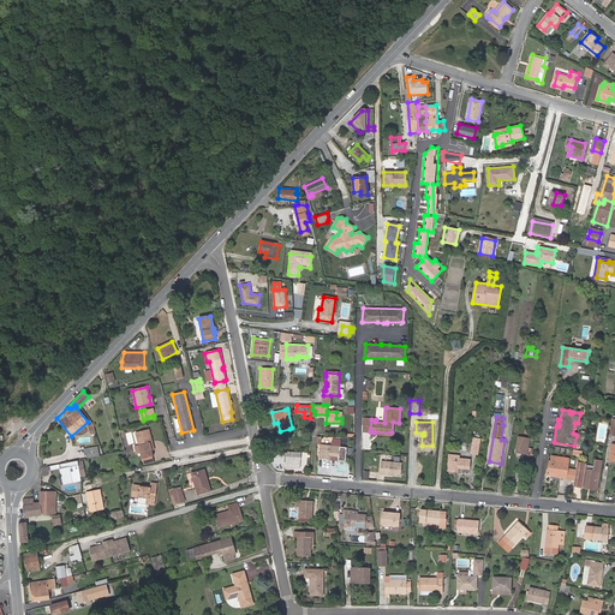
[(142,459),(154,457),(151,449),(150,443),(153,442),(149,430),(136,434),(138,446),(141,452),(142,459)]
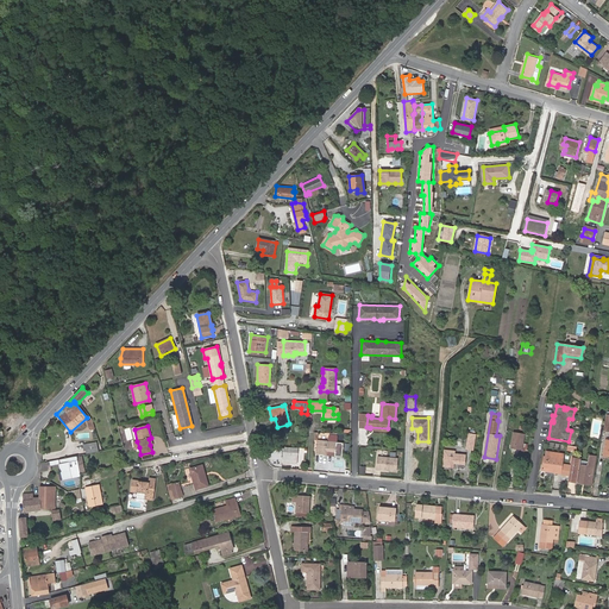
[(514,432),(510,447),(522,450),(525,434),(514,432)]
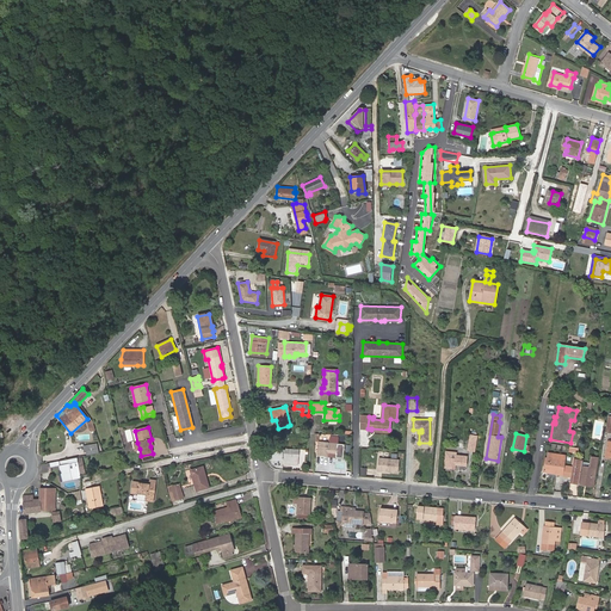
[(322,442),(318,442),(316,456),(328,457),(328,454),(337,454),(337,457),(344,458),(345,444),(338,444),(338,438),(331,438),(331,443),(328,443),(322,442)]
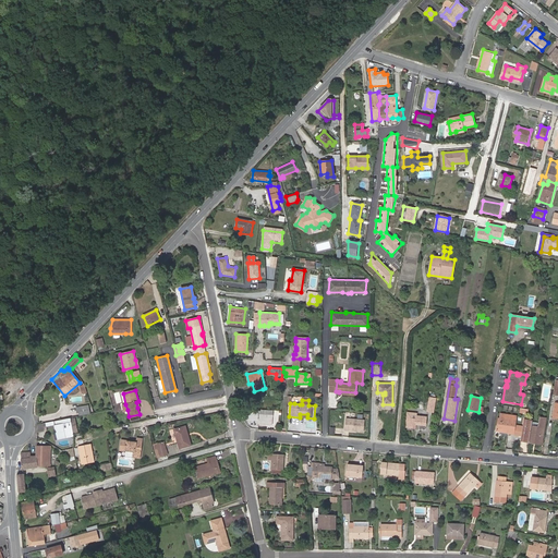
[(80,415),(89,414),(87,405),(75,408),(76,413),(79,413),(80,415)]
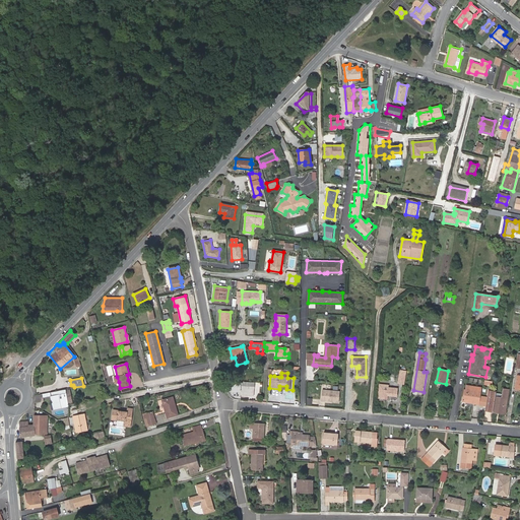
[(254,383),(242,382),(242,391),(248,391),(253,391),(254,391),(254,383)]
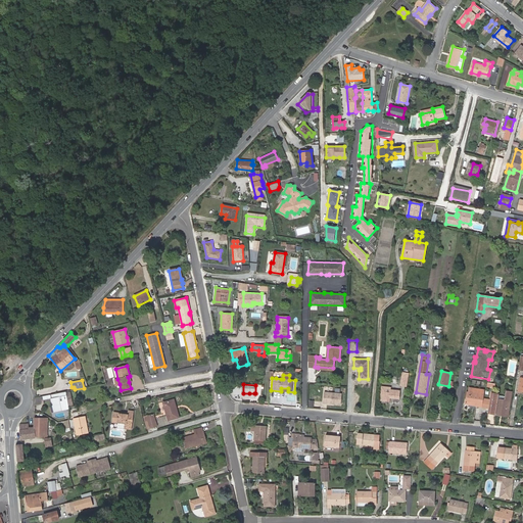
[(399,397),(400,390),(391,389),(391,387),(382,386),(380,400),(390,401),(390,397),(399,397)]
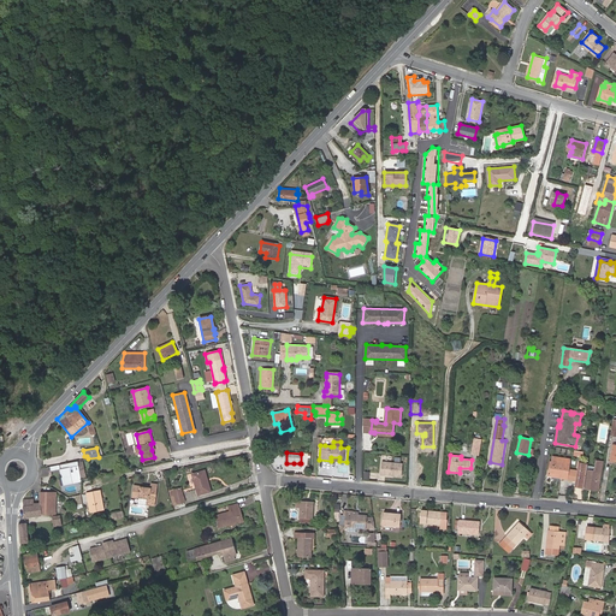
[(554,457),(551,472),(563,473),(566,458),(554,457)]
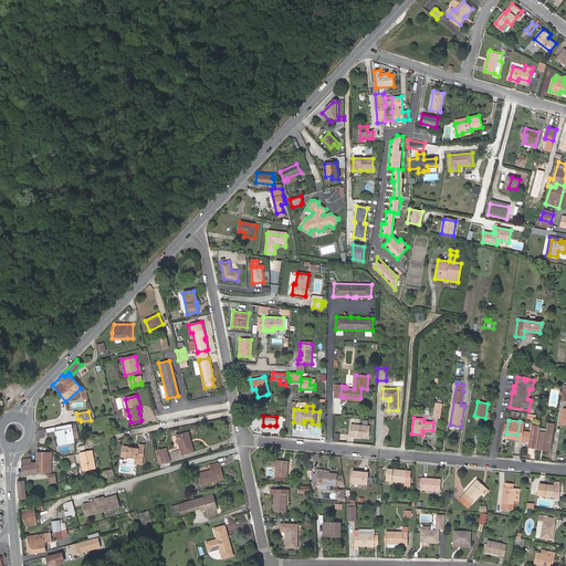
[(503,437),(521,440),(522,433),(524,422),(520,421),(517,435),(506,433),(504,432),(503,437)]
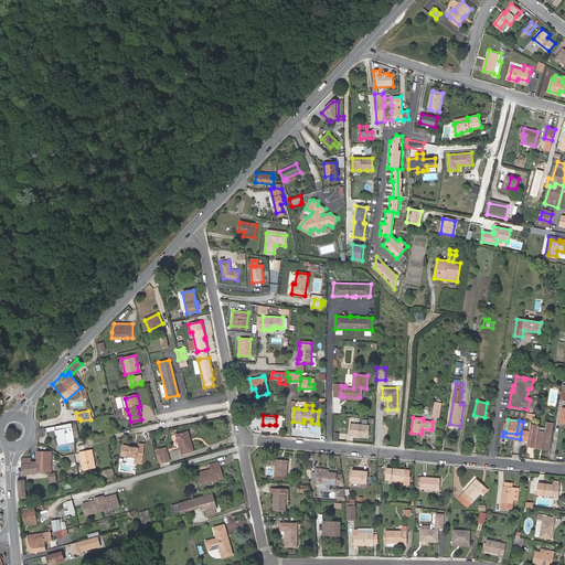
[(528,440),(528,446),(535,448),(535,446),(542,447),(542,448),(548,449),(553,423),(546,422),(545,433),(539,432),(540,426),(531,425),(529,434),(528,440)]
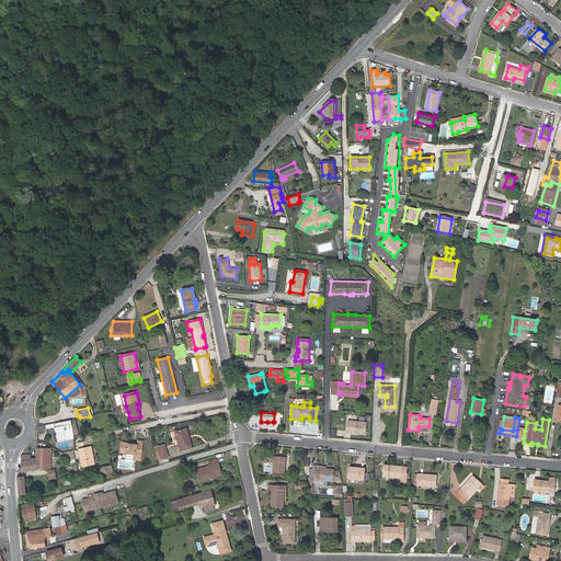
[(70,421),(70,420),(57,423),(54,423),(55,427),(56,434),(54,435),(55,442),(73,438),(73,437),(72,433),(72,431),(71,424),(70,421)]
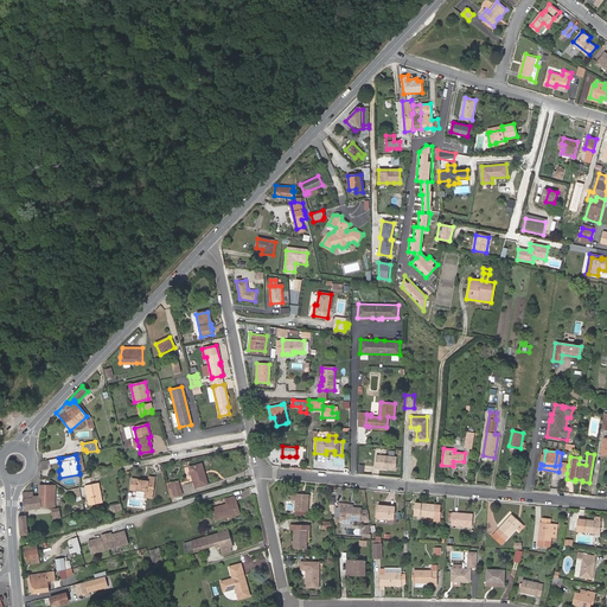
[(397,457),(377,455),(376,468),(396,470),(397,457)]
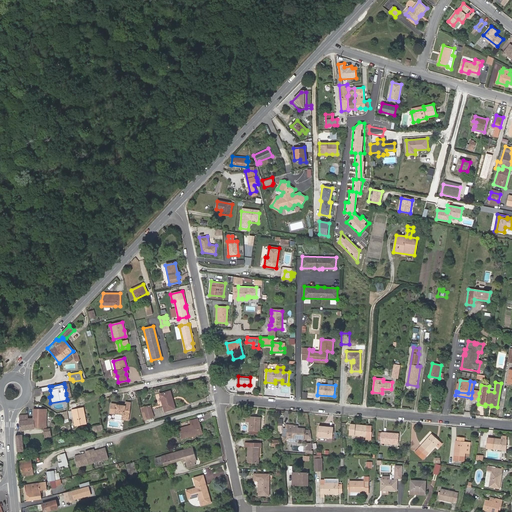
[(49,386),(35,389),(34,390),(34,396),(43,395),(43,392),(50,390),(49,386)]
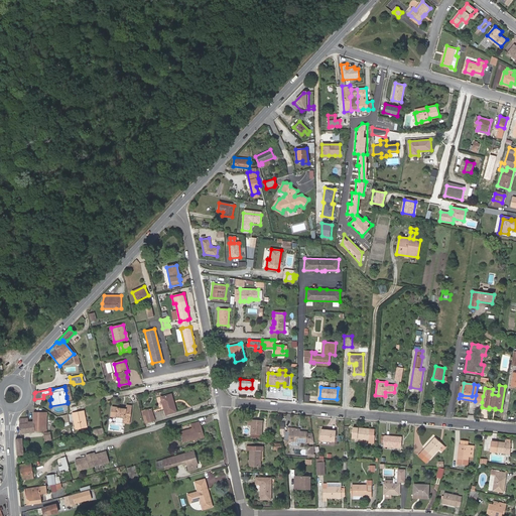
[(165,415),(176,412),(171,394),(160,397),(165,415)]
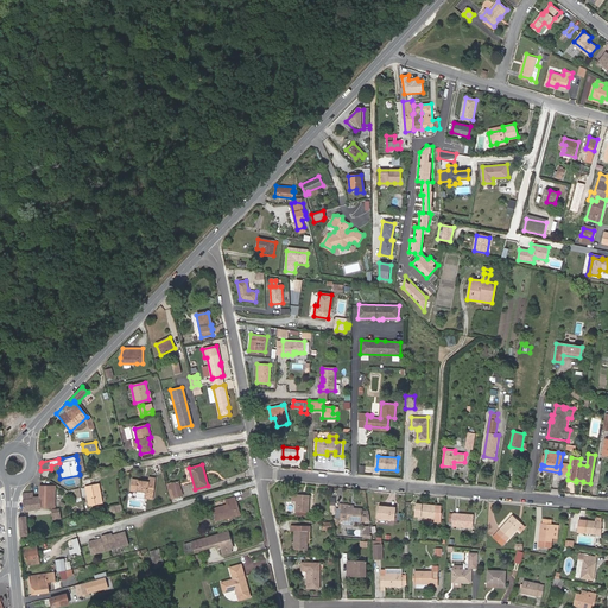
[(152,498),(156,479),(149,477),(147,481),(132,479),(131,489),(145,492),(144,496),(152,498)]
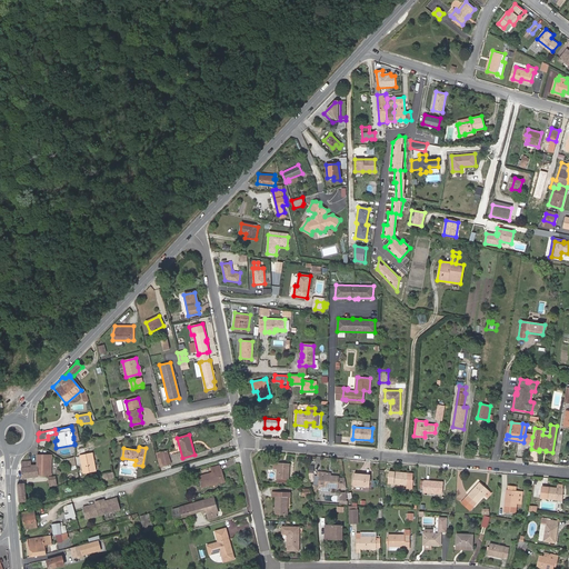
[(157,455),(160,467),(170,463),(167,451),(157,455)]
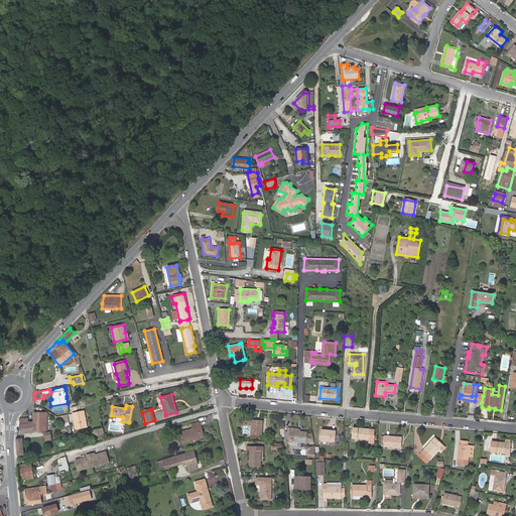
[(76,429),(86,427),(83,411),(73,413),(76,429)]
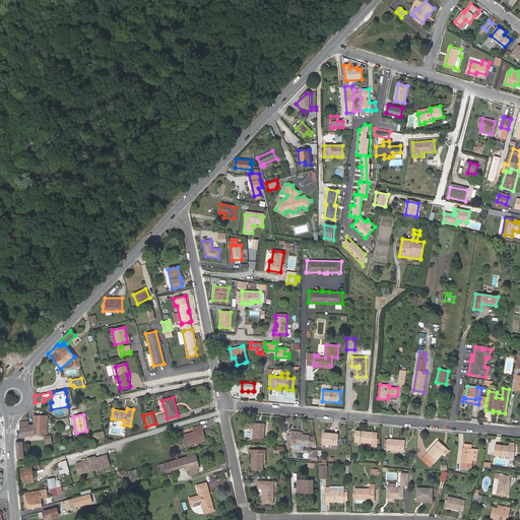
[(35,425),(35,435),(35,436),(47,434),(46,420),(47,420),(47,415),(34,416),(34,423),(35,425)]
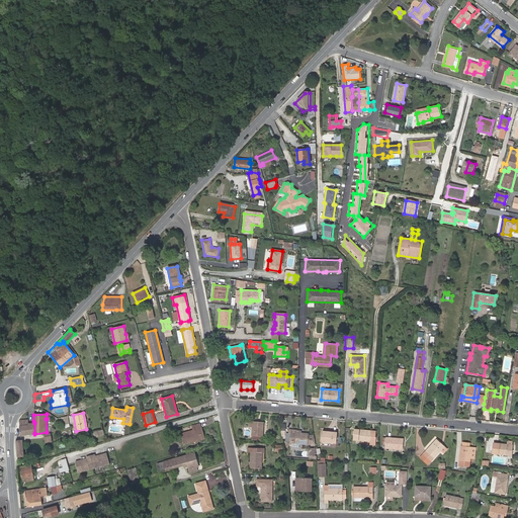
[(20,435),(34,433),(34,423),(27,424),(27,420),(19,421),(20,435)]
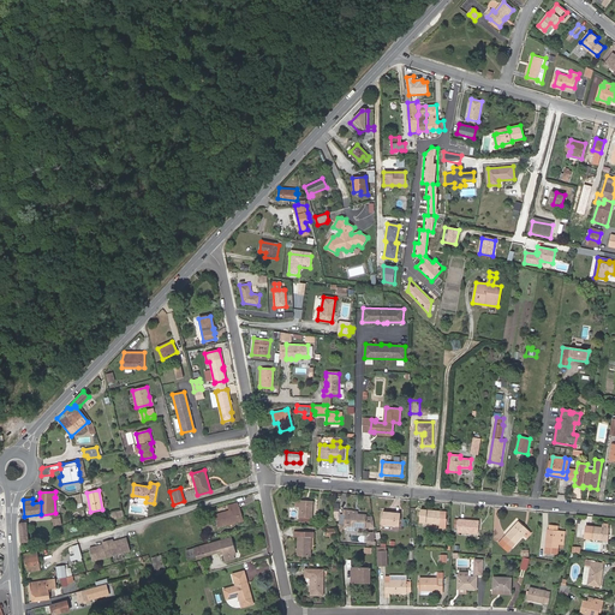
[(300,500),(300,508),(299,521),(311,523),(312,501),(300,500)]
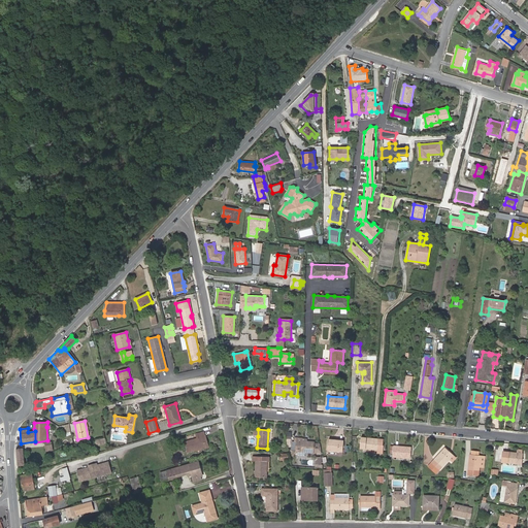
[(187,452),(196,450),(205,447),(202,437),(204,436),(203,432),(195,434),(197,438),(185,442),(187,452)]
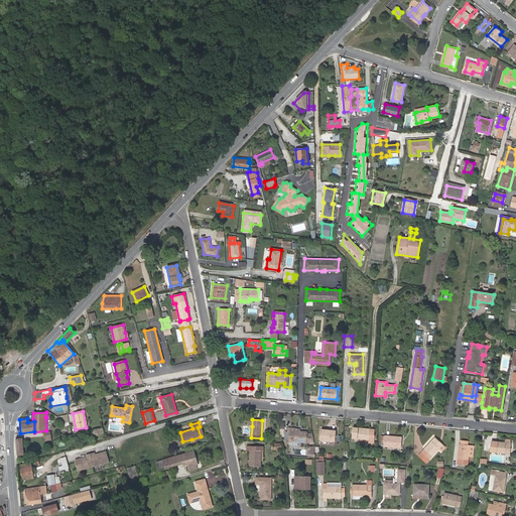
[(201,436),(191,439),(191,440),(204,437),(201,426),(200,426),(198,427),(201,436)]
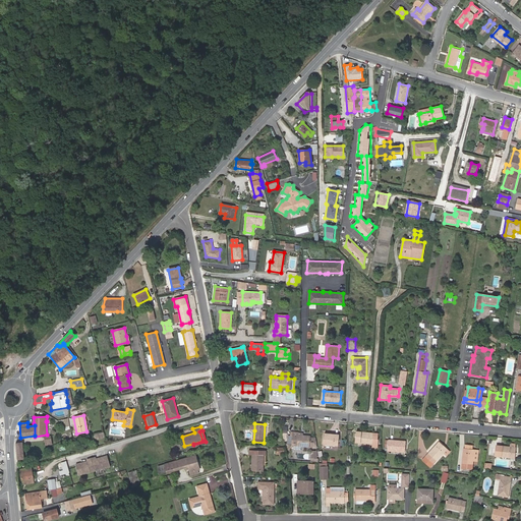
[(298,432),(293,431),(293,436),(292,445),(309,447),(316,448),(315,438),(310,438),(310,437),(302,436),(298,435),(298,432)]
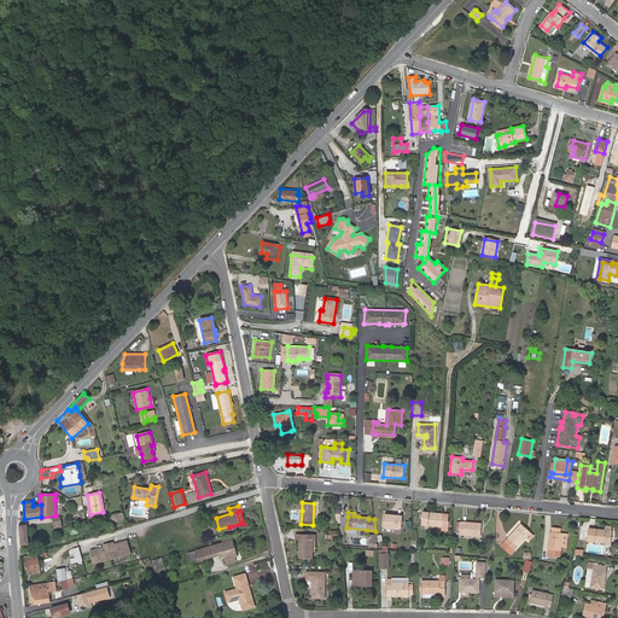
[(447,514),(423,512),(421,524),(441,526),(441,530),(445,530),(447,514)]
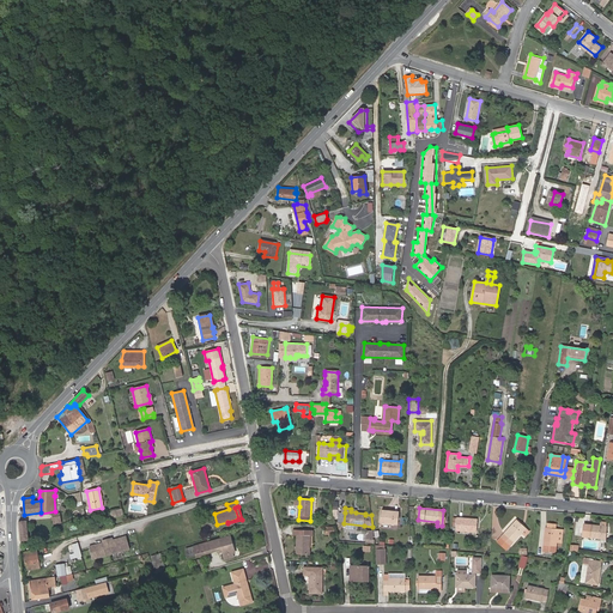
[(399,513),(381,510),(380,522),(398,525),(399,513)]
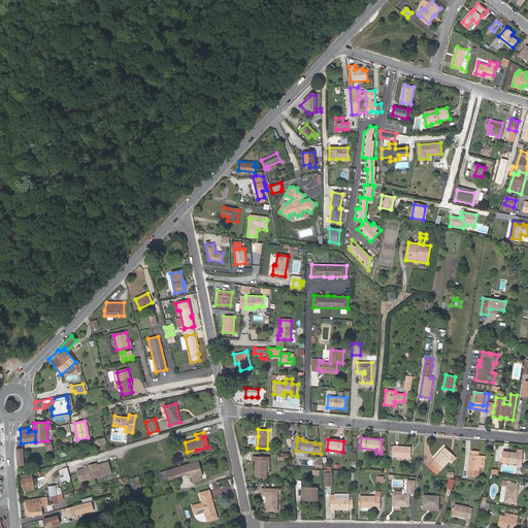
[(410,458),(411,448),(394,446),(394,447),(391,447),(390,453),(393,454),(393,457),(410,458)]
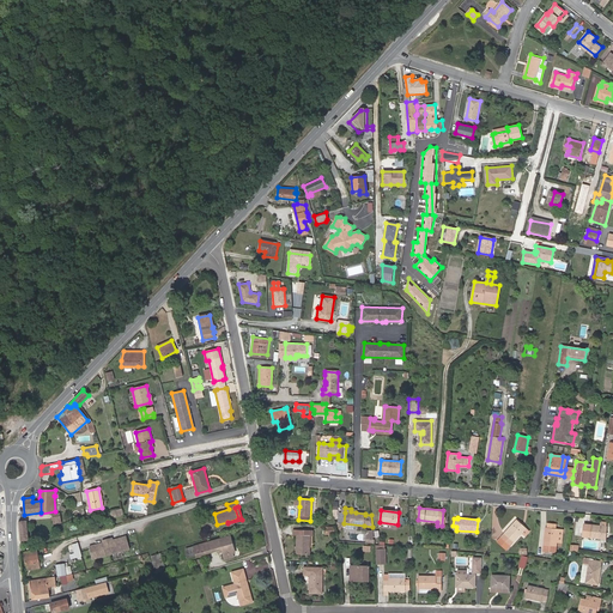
[(501,538),(510,546),(522,533),(525,536),(529,532),(516,521),(501,538)]
